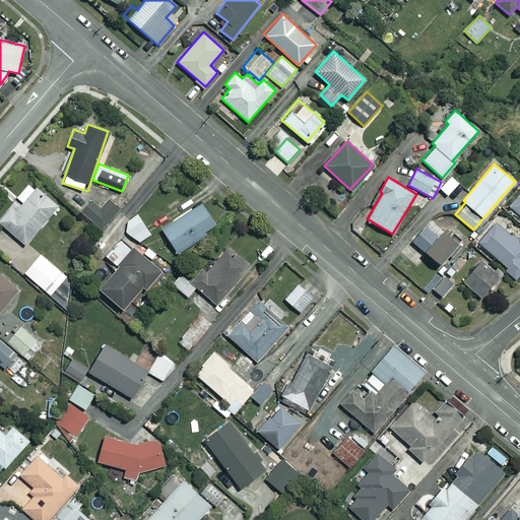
[(58,206),(37,187),(14,211),(11,208),(0,219),(0,222),(23,244),(58,206)]
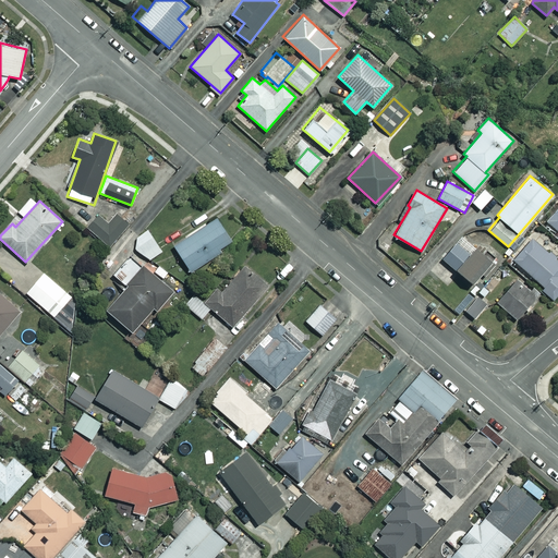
[(557,208),(547,219),(557,229),(557,208)]
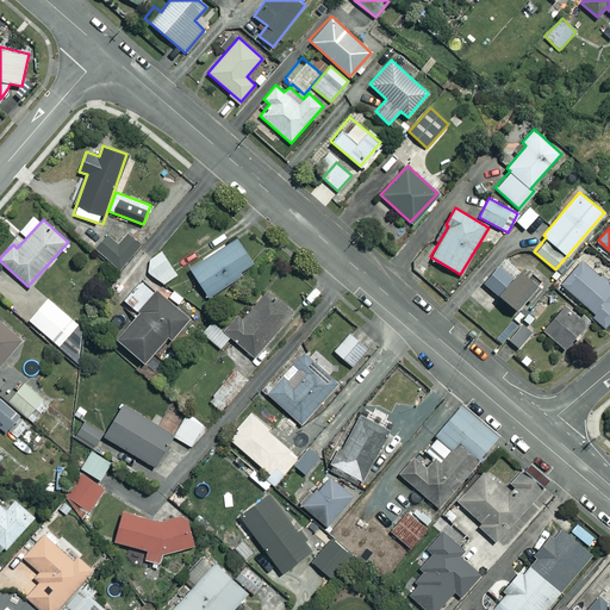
[(118,246),(106,236),(95,250),(120,271),(141,244),(128,235),(118,246)]
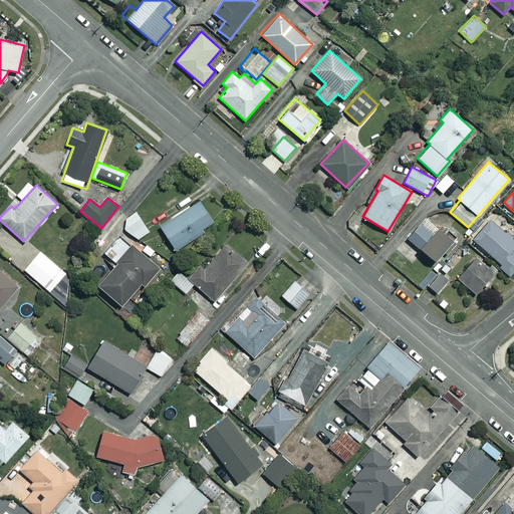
[(215,223),(198,200),(160,227),(177,250),(215,223)]
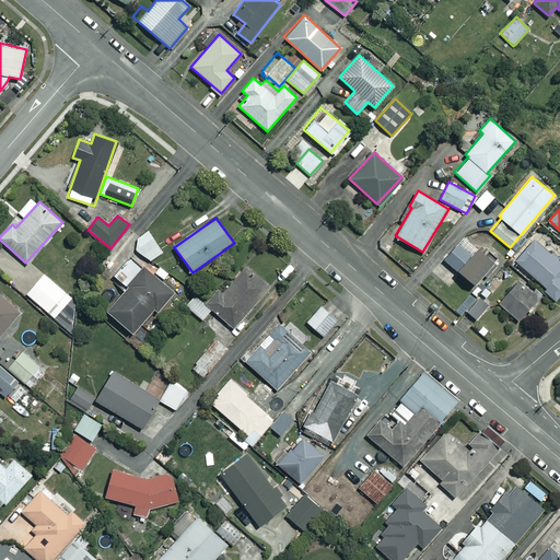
[(164,248),(147,232),(138,240),(140,242),(136,246),(151,261),(164,248)]
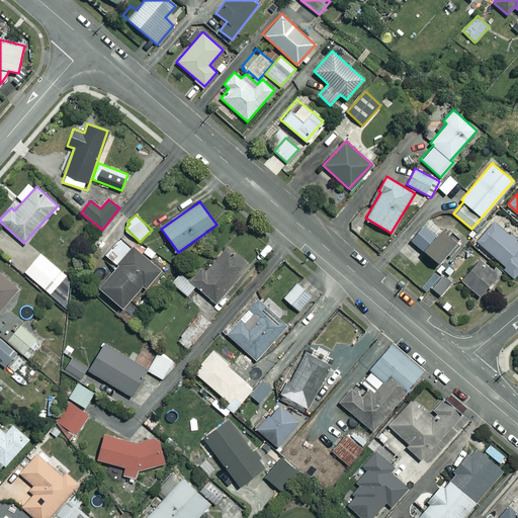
[(456,241),(430,218),(411,239),(437,263),(456,241)]
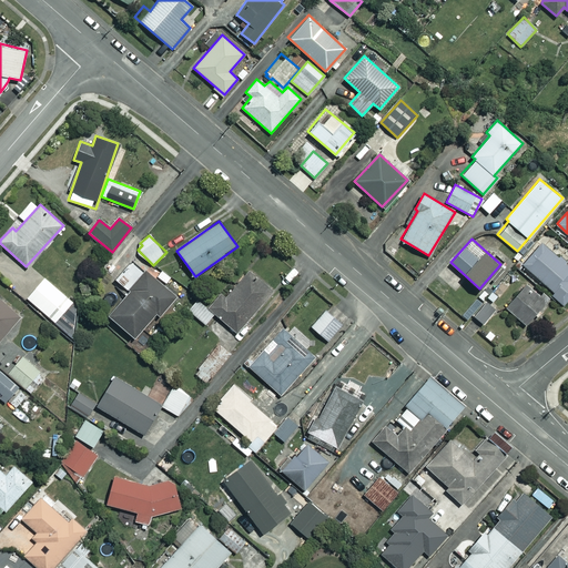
[(567,265),(541,242),(523,264),(556,294),(554,296),(563,304),(567,298),(567,265)]
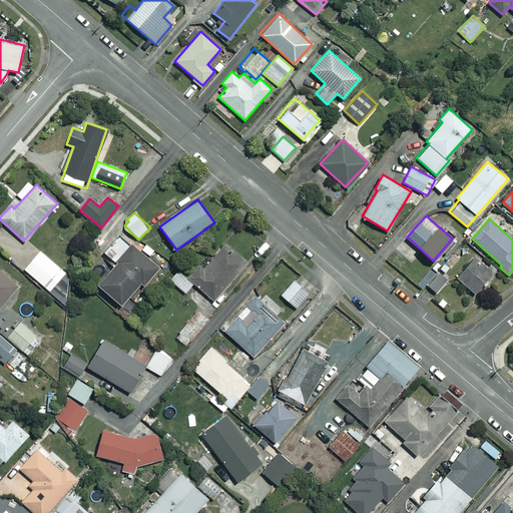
[(129,245),(119,236),(105,251),(116,263),(97,284),(119,305),(139,283),(143,285),(159,268),(132,242),(129,245)]
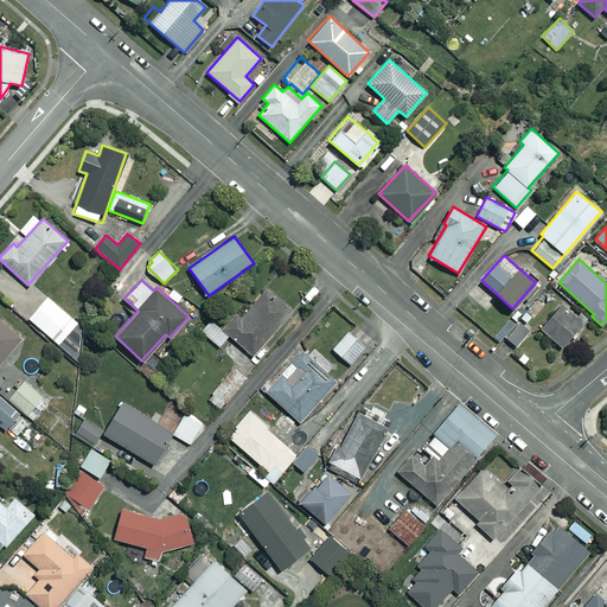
[(291,308),(264,287),(241,315),(236,313),(223,328),(212,320),(202,332),(219,347),(230,336),(253,355),(291,308)]
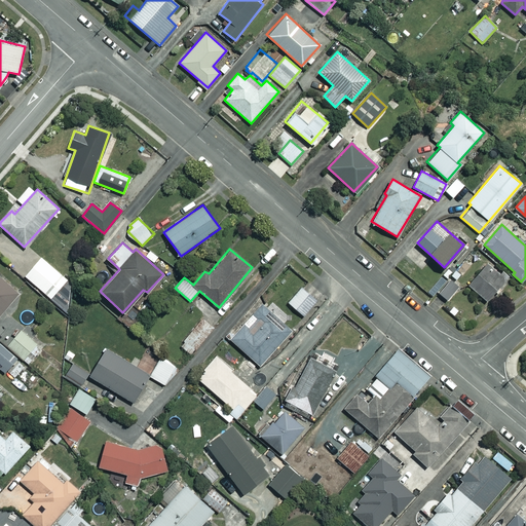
[(67,315),(69,312),(68,294),(57,285),(63,277),(44,260),(27,279),(67,315)]
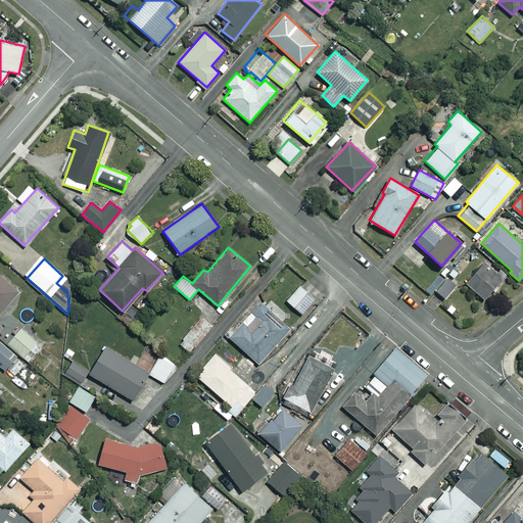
[(504,278),(484,260),(465,281),(483,299),(504,278)]
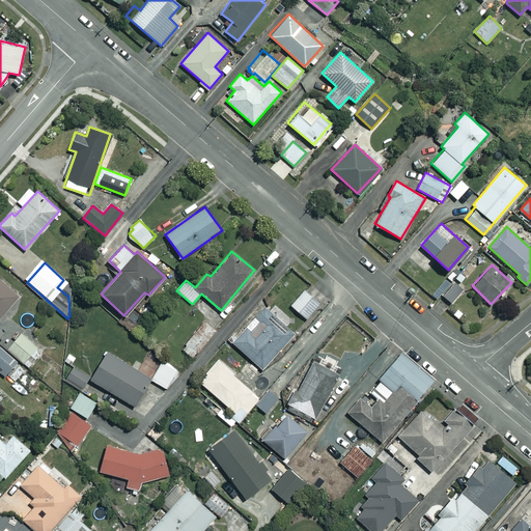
[(0,315),(18,296),(0,279),(0,315)]
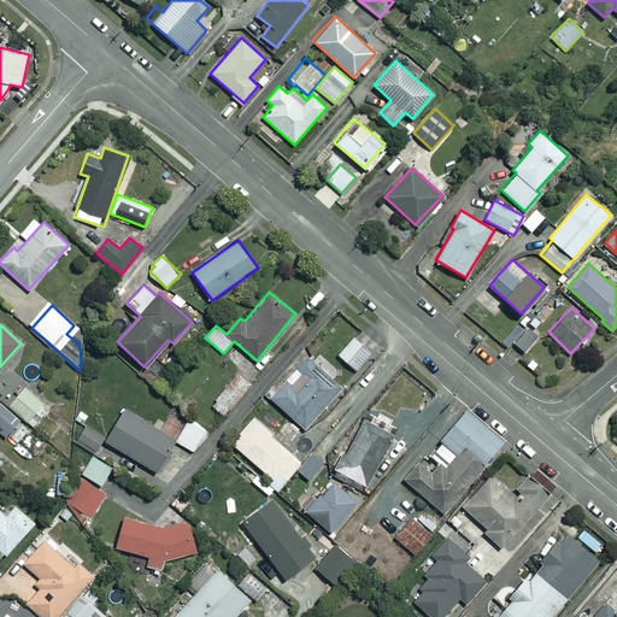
[(538,336),(523,324),(510,340),(524,352),(538,336)]
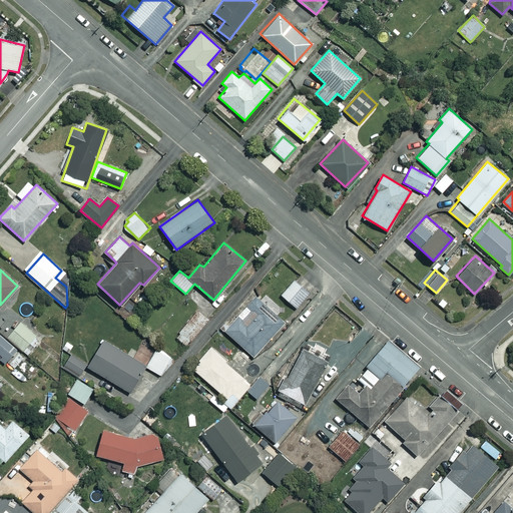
[(309,293),(295,281),(282,295),(296,308),(309,293)]
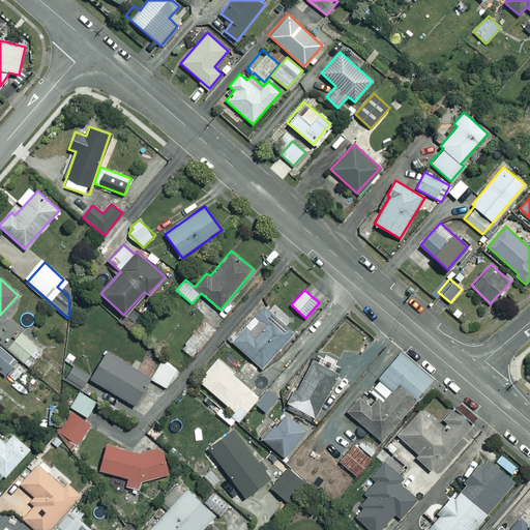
[(293,332),(263,306),(232,342),(262,369),(293,332)]
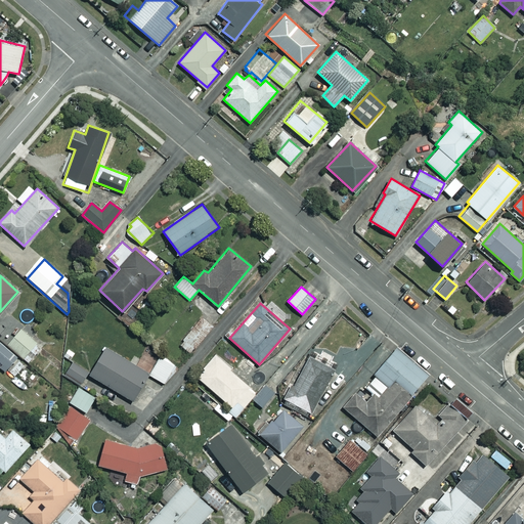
[(213,325),(202,317),(179,344),(190,353),(213,325)]
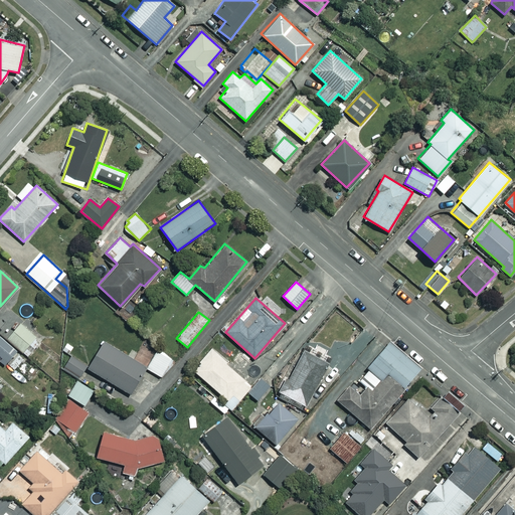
[(41,341),(20,323),(7,338),(28,356),(41,341)]
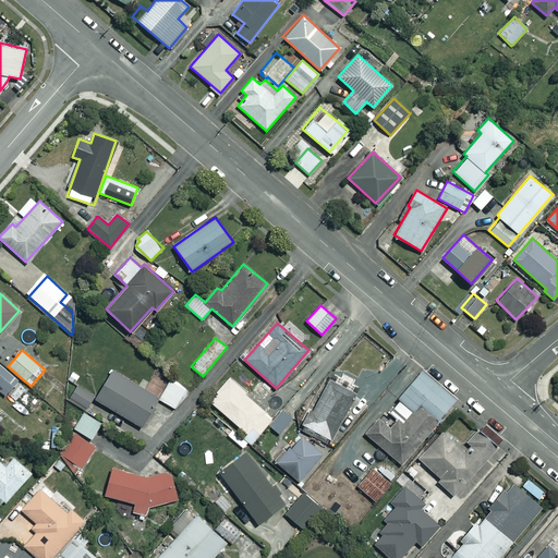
[(26,388),(0,365),(0,386),(16,400),(26,388)]
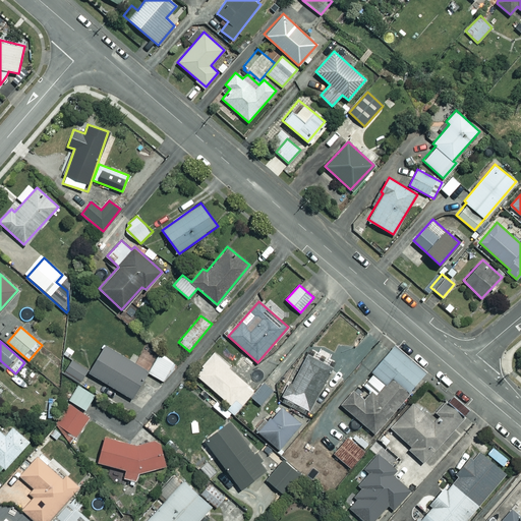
[(148,370),(104,344),(88,372),(131,398),(148,370)]
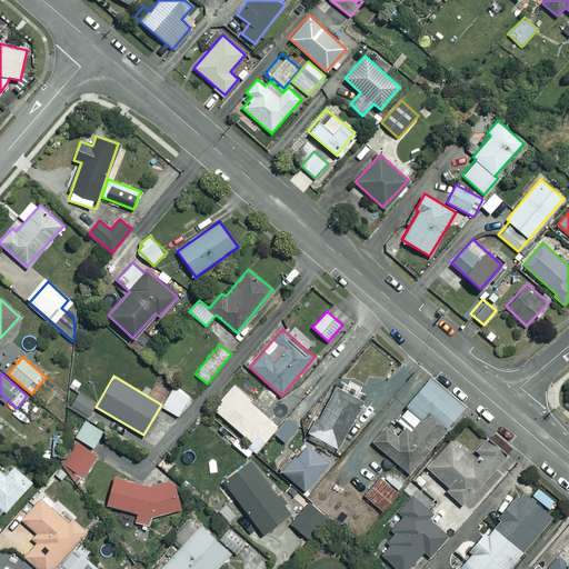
[(466,411),(469,408),(433,377),(430,380),(407,408),(409,410),(400,421),(408,428),(401,437),(390,427),(376,445),(411,475),(466,411)]
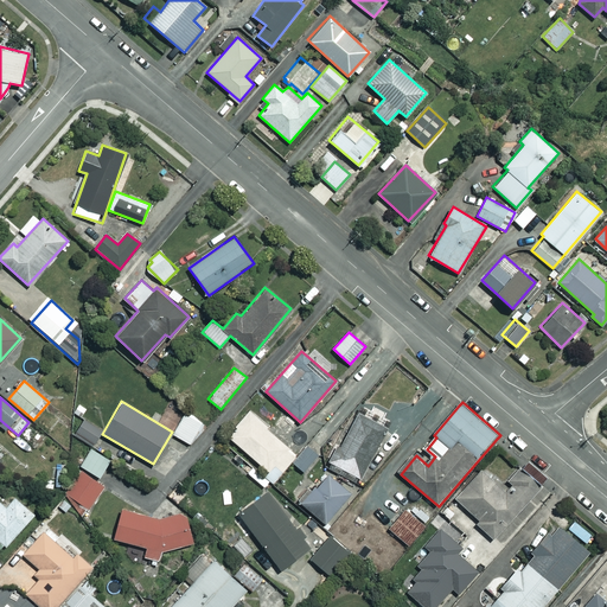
[(205,425),(187,411),(172,433),(190,445),(205,425)]
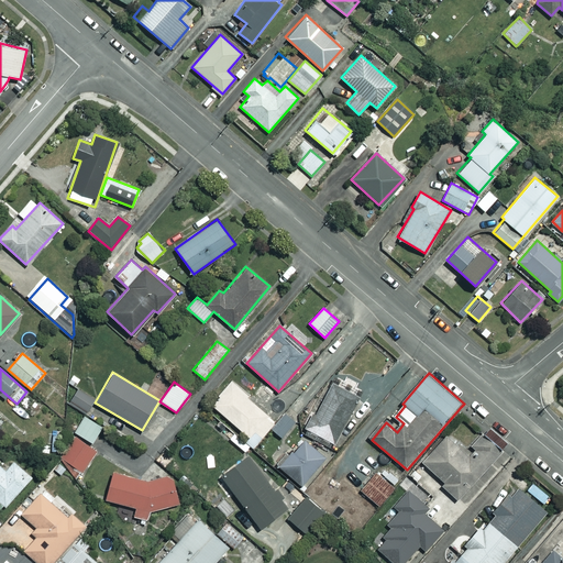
[(275,421),(230,383),(211,404),(239,428),(229,438),(246,453),(275,421)]
